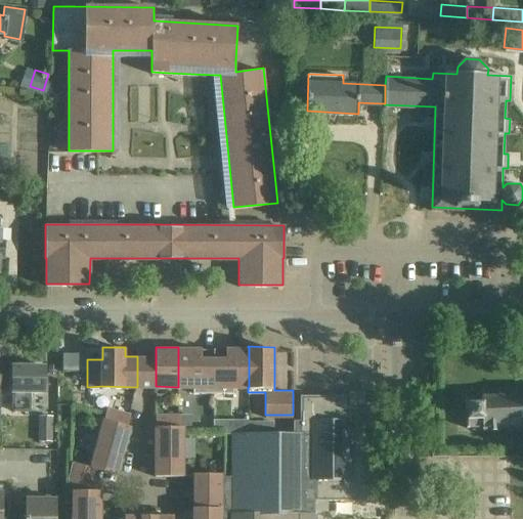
[(213,347),(178,347),(178,387),(192,387),(192,391),(213,391),(213,347)]
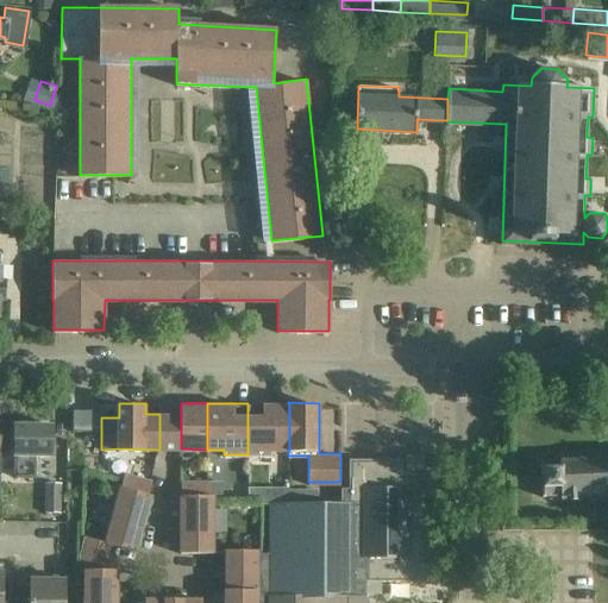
[(289,450),(289,403),(288,403),(248,403),(248,454),(271,456),(271,450),(288,450),(289,450)]
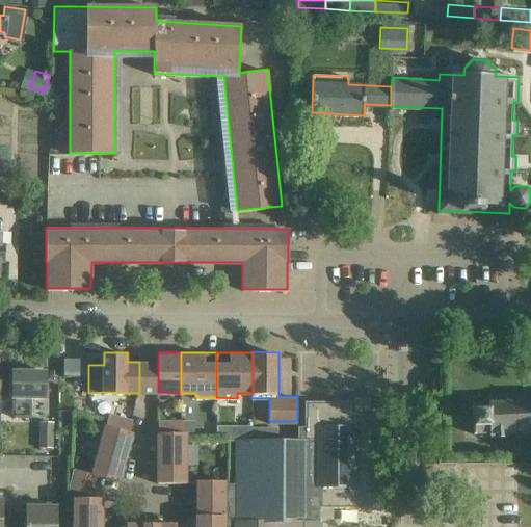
[(88,365),(90,365),(90,356),(75,356),(62,356),(62,374),(88,374),(88,365)]
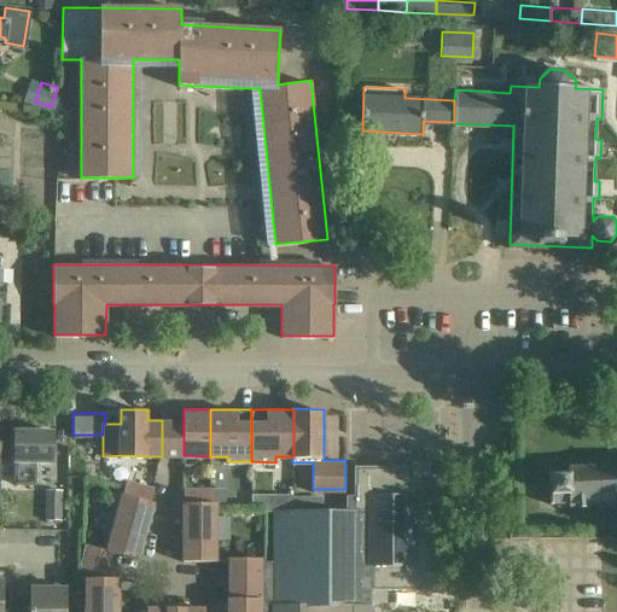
[(172,420),(162,420),(162,456),(172,456),(184,455),(184,420),(172,420)]
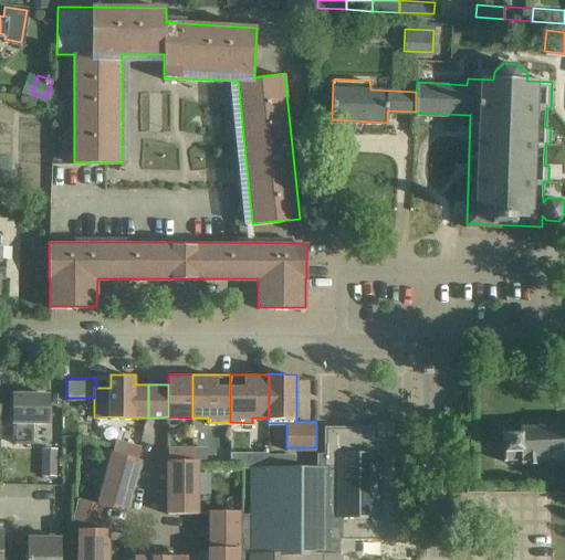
[(33,441),(33,422),(49,422),(50,392),(14,392),(14,421),(16,421),(16,441),(33,441)]
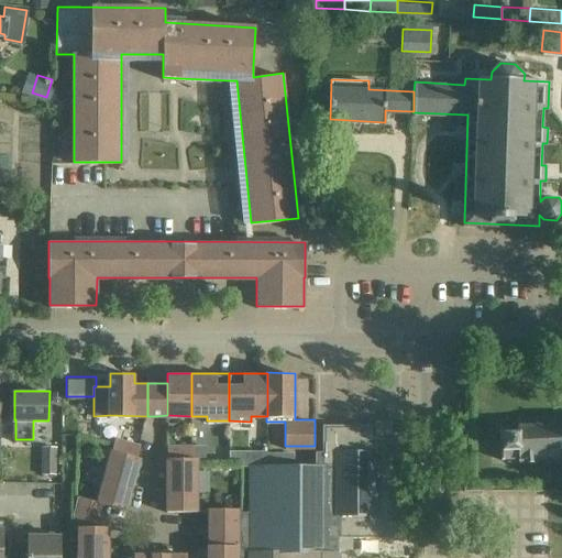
[(559,456),(561,456),(561,422),(557,423),(557,418),(551,419),(551,423),(539,423),(539,418),(533,418),(535,423),(522,424),(522,419),(517,419),(517,425),(500,425),(502,458),(519,458),(518,461),(524,460),(522,457),(554,457),(555,459),(559,459),(559,456)]
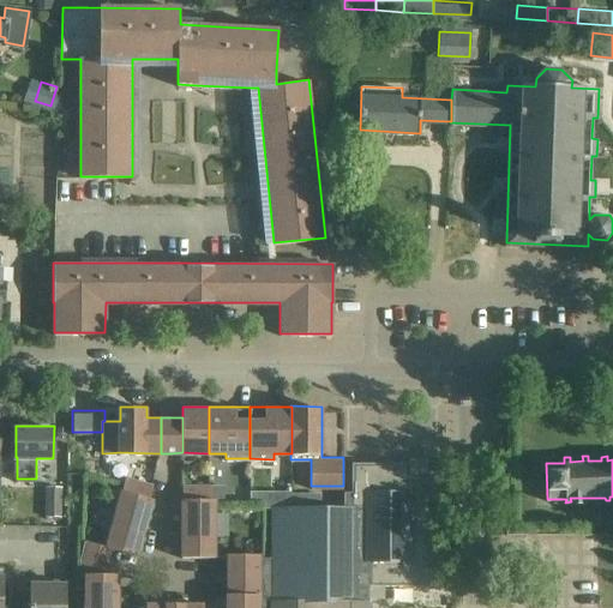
[(271,600),(270,607),(368,607),(370,583),(442,584),(442,461),(426,461),(426,457),(409,457),(409,461),(352,461),(352,491),(344,489),(344,507),(274,507),(271,600)]
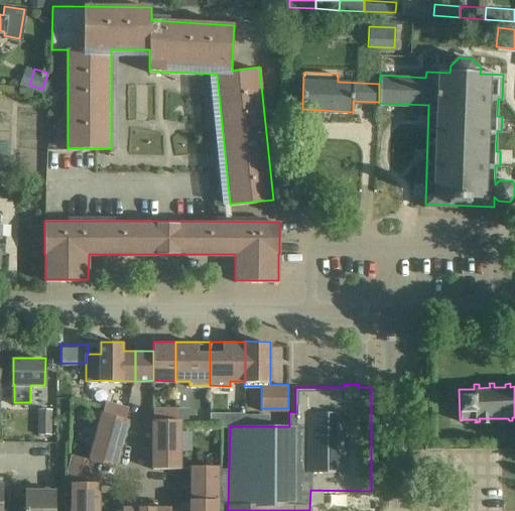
[(105,397),(90,457),(89,459),(94,460),(116,466),(128,418),(124,417),(128,404),(105,397)]
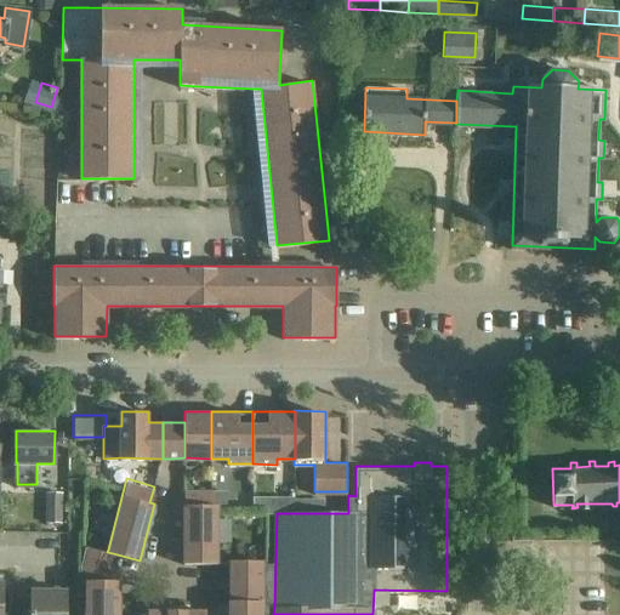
[(45,487),(44,519),(61,520),(62,488),(45,487)]
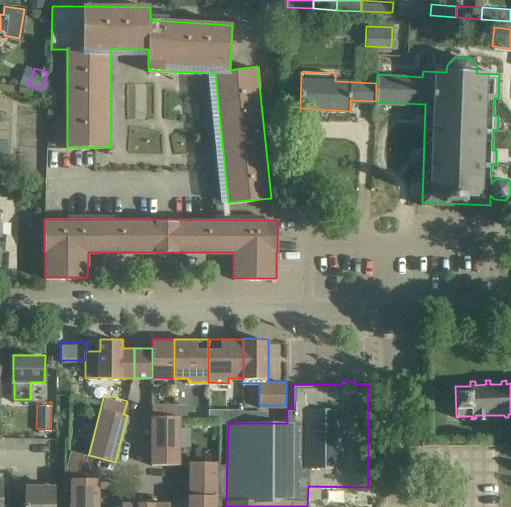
[(151,401),(151,415),(175,415),(175,401),(151,401)]
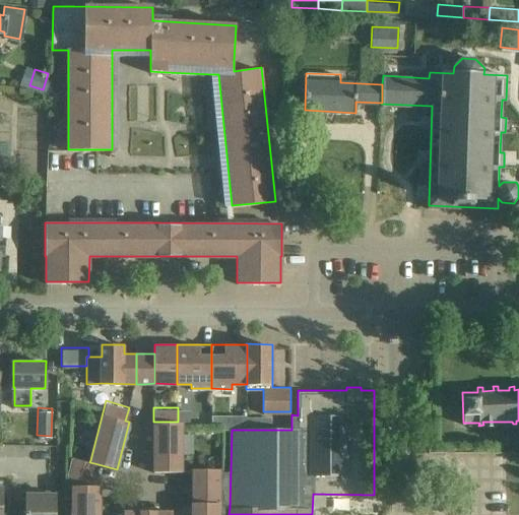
[(153,422),(153,470),(182,470),(182,422),(178,422),(153,422)]
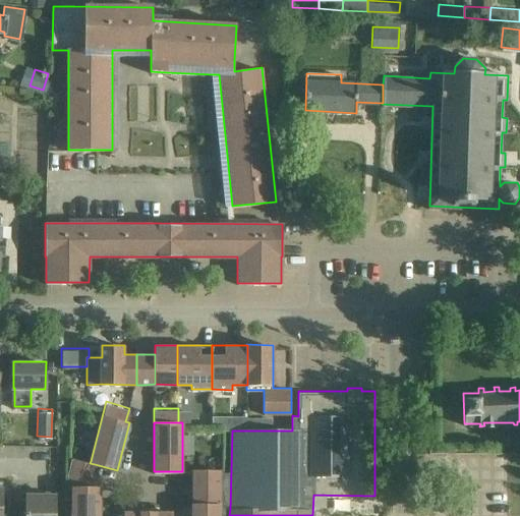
[(72,458),(68,472),(92,475),(92,474),(95,464),(90,463),(91,461),(72,458)]
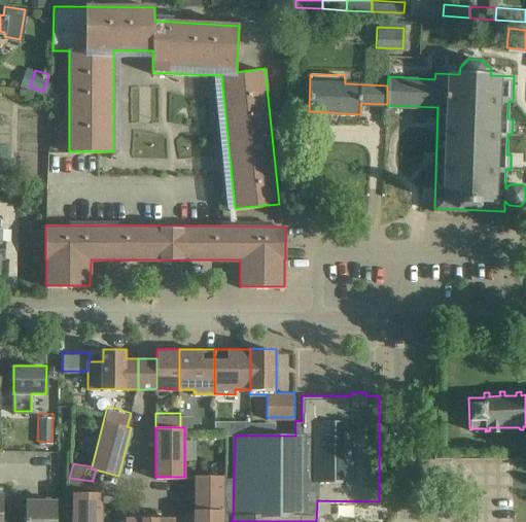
[(222,488),(222,477),(222,475),(196,475),(196,477),(195,488),(222,488)]
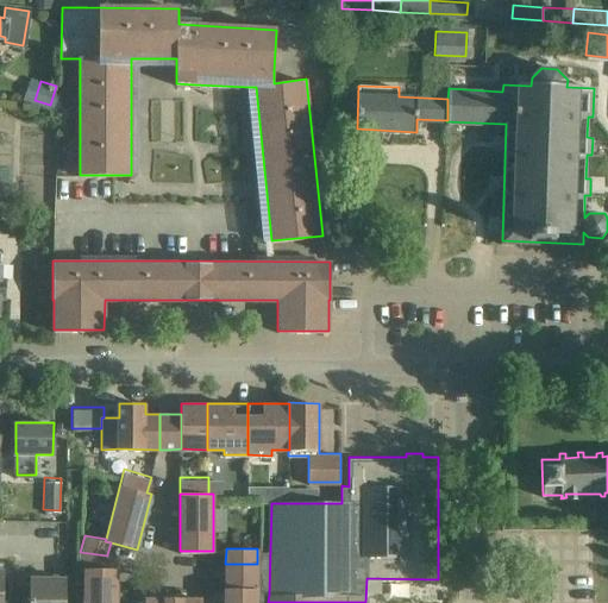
[(106,569),(107,556),(80,552),(80,570),(85,570),(85,602),(116,602),(117,569),(106,569)]
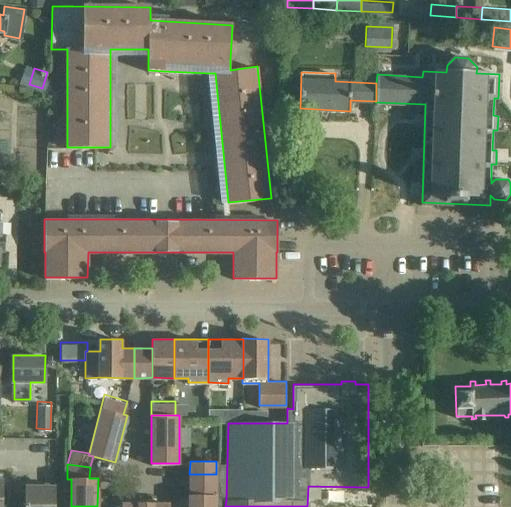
[(215,506),(216,474),(189,474),(189,494),(188,494),(187,506),(215,506)]
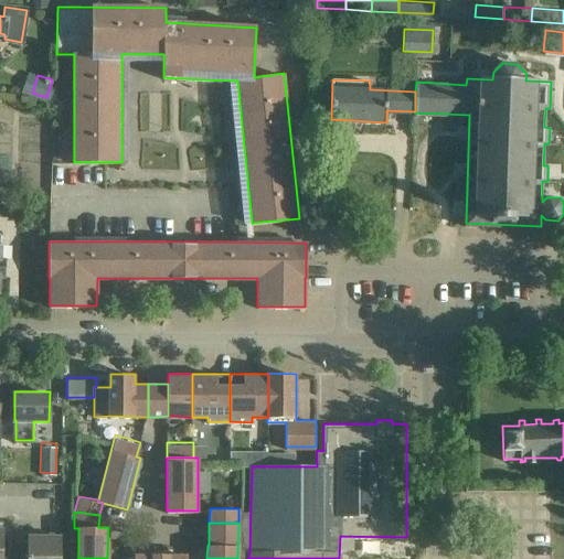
[(61,558),(62,535),(28,535),(27,558),(61,558)]
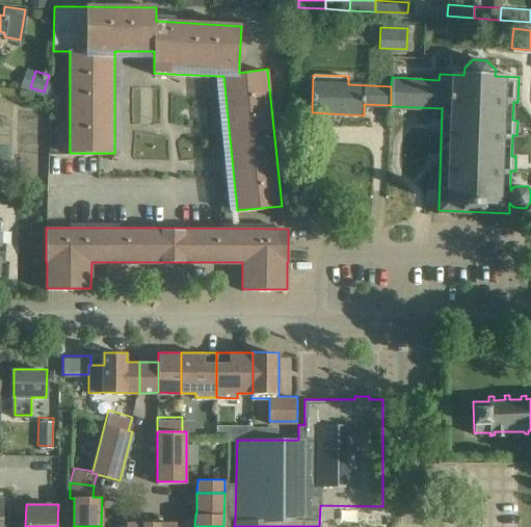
[(333,516),(333,506),(320,505),(319,516),(333,516)]
